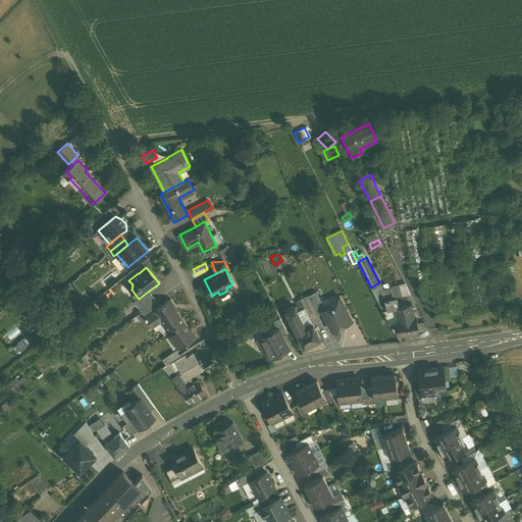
[(380,285),(372,290),(376,299),(384,296),(380,285)]
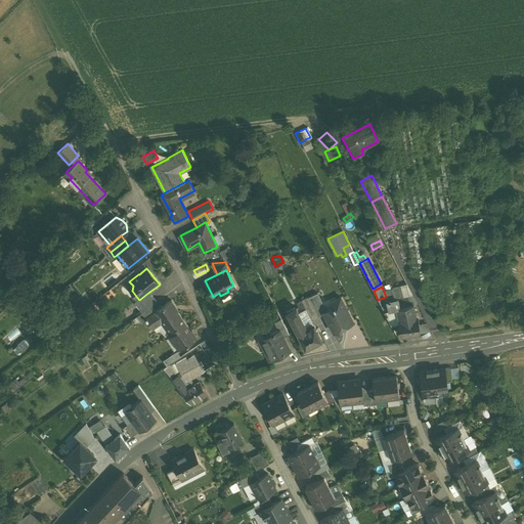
[(401,290),(393,292),(396,299),(398,299),(403,298),(401,290)]
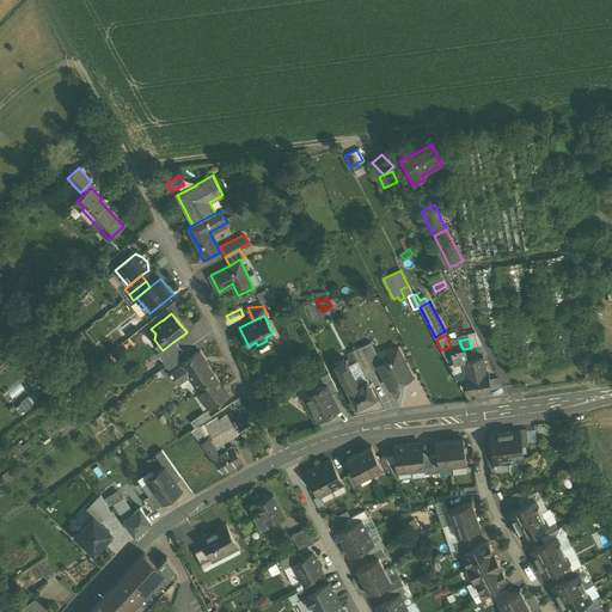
[(175,341),(163,350),(161,349),(157,353),(166,365),(177,356),(183,352),(175,341)]
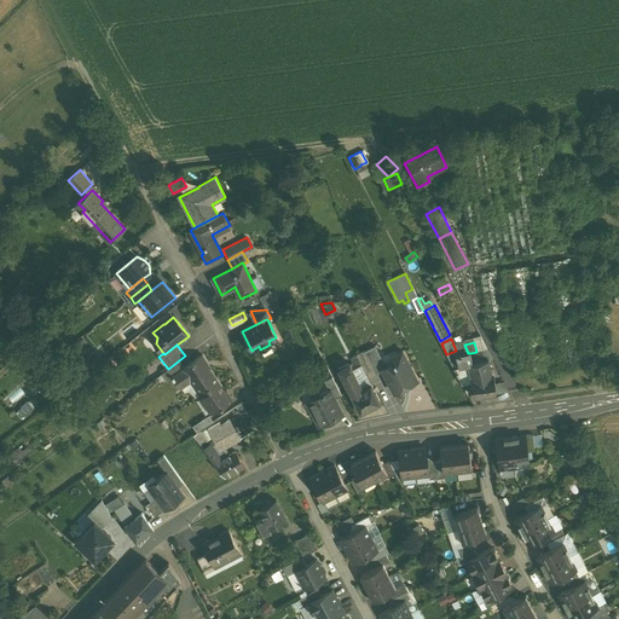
[(386,366),(375,346),(365,351),(376,374),(383,371),(382,369),(386,366)]
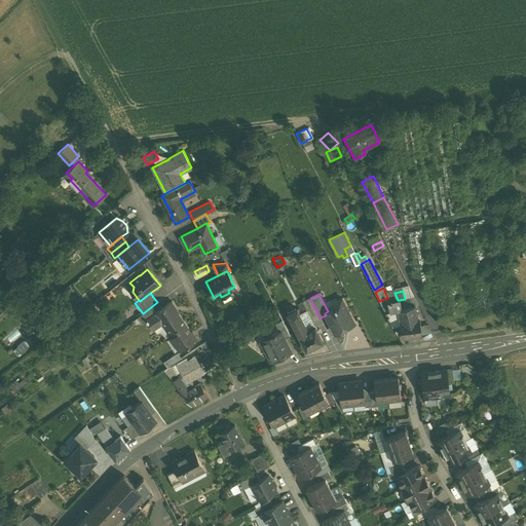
[(414,296),(409,298),(411,305),(415,304),(418,303),(414,296)]
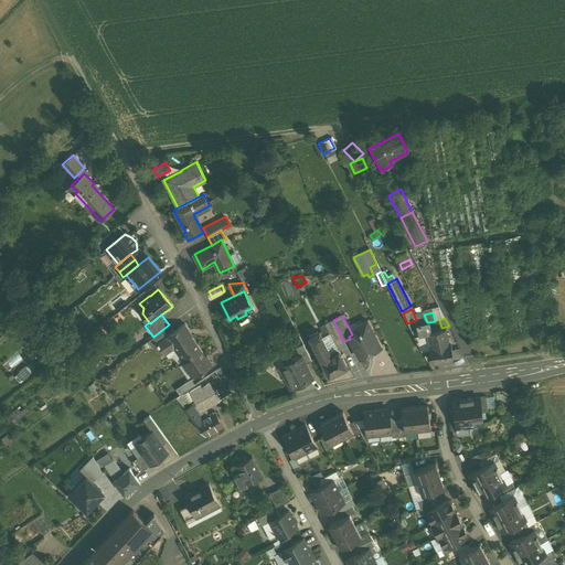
[(368,319),(356,324),(359,330),(352,334),(349,337),(350,339),(360,358),(381,347),(368,319)]
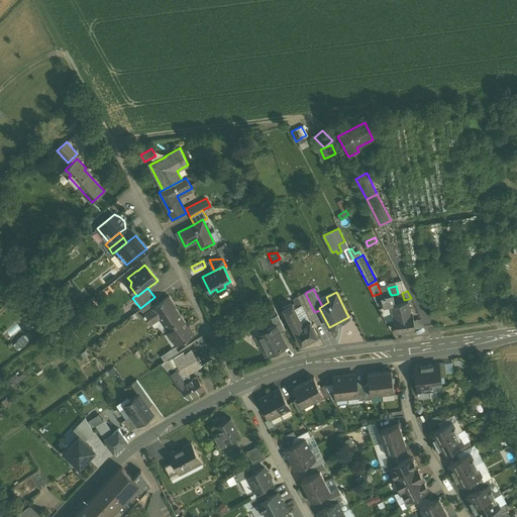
[(305,293),(293,299),(297,307),(301,305),(307,316),(314,312),(305,293)]
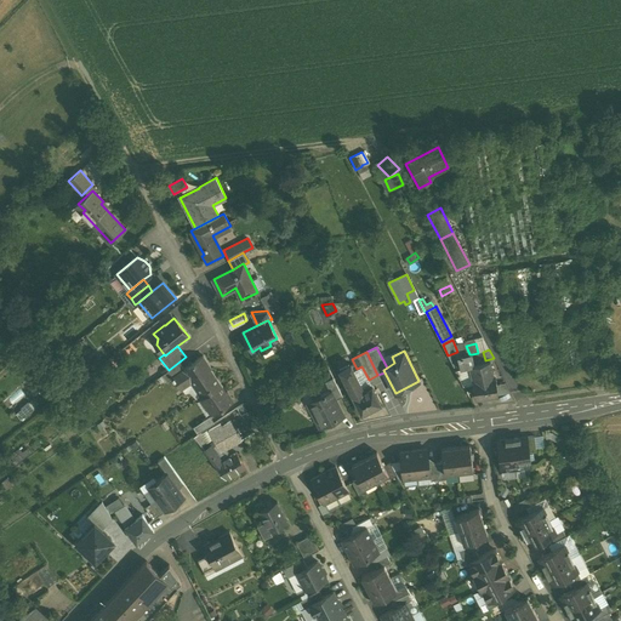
[(469,354),(459,358),(457,352),(448,355),(457,375),(463,372),(463,371),(471,369),(472,379),(473,381),(476,397),(486,396),(484,376),(483,377),(479,362),(479,360),(473,362),(472,354),(469,354)]
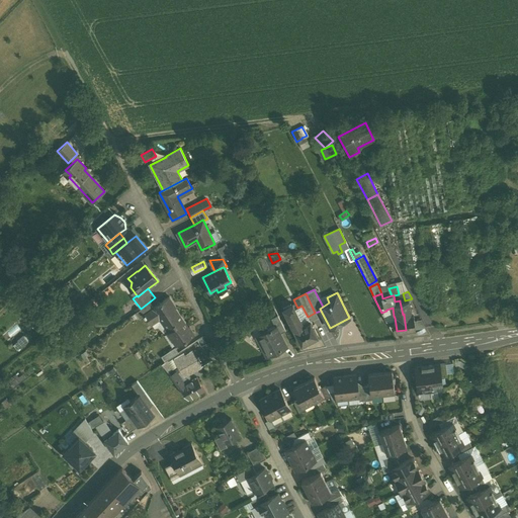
[(399,294),(394,295),(395,301),(400,300),(400,301),(405,300),(403,293),(399,294)]
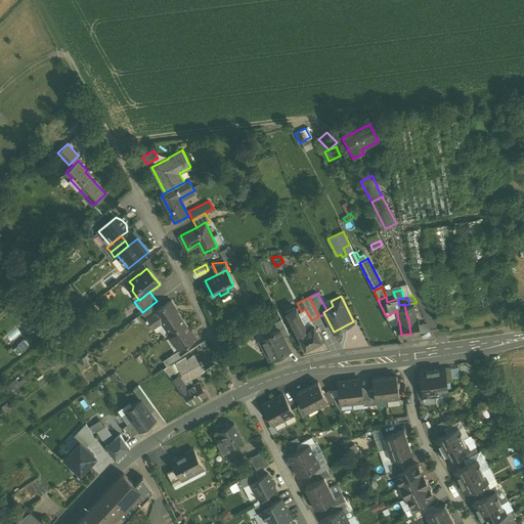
[(155,311),(146,317),(146,318),(153,326),(161,320),(169,333),(184,322),(174,307),(175,307),(171,300),(155,311)]
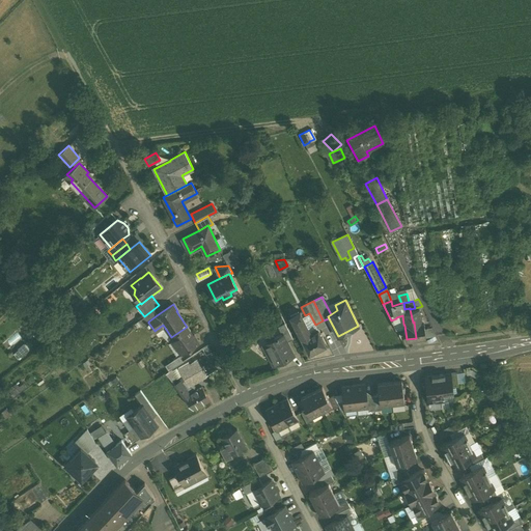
[(415,308),(410,309),(413,323),(414,322),(416,338),(426,337),(423,320),(422,320),(419,307),(415,308)]
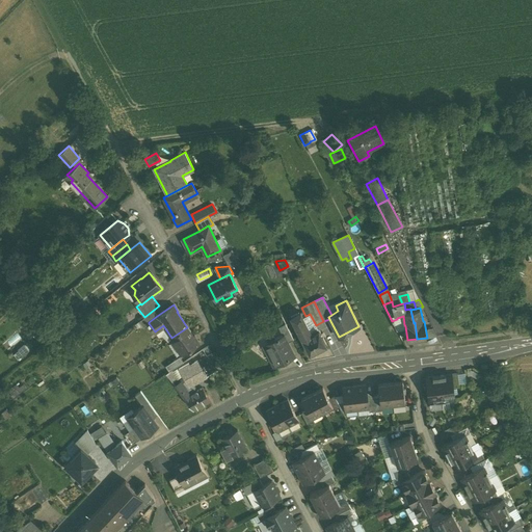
[(144,317),(139,321),(143,327),(149,323),(149,322),(157,316),(154,310),(144,317)]
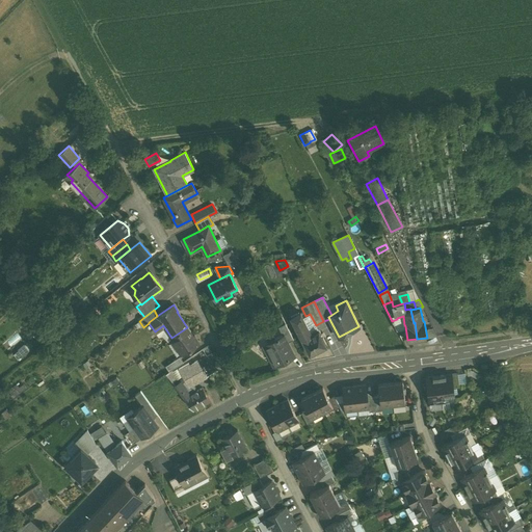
[(300,312),(291,317),(301,339),(302,338),(310,353),(326,345),(319,329),(309,335),(306,327),(308,325),(300,312)]
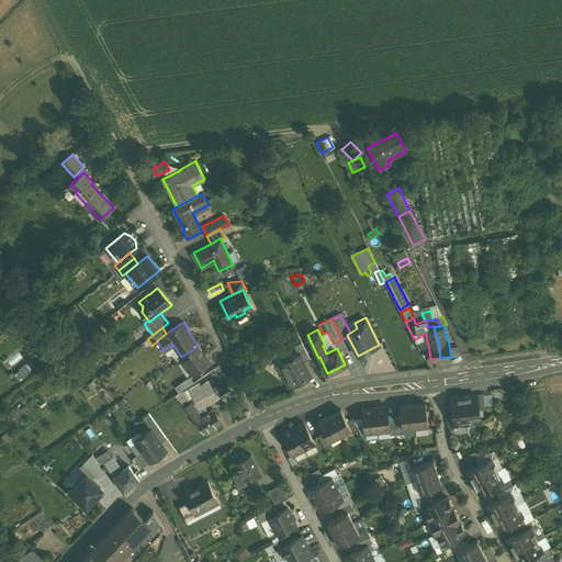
[(426,334),(419,336),(419,337),(414,339),(419,348),(423,347),(428,345),(427,343),(426,334)]
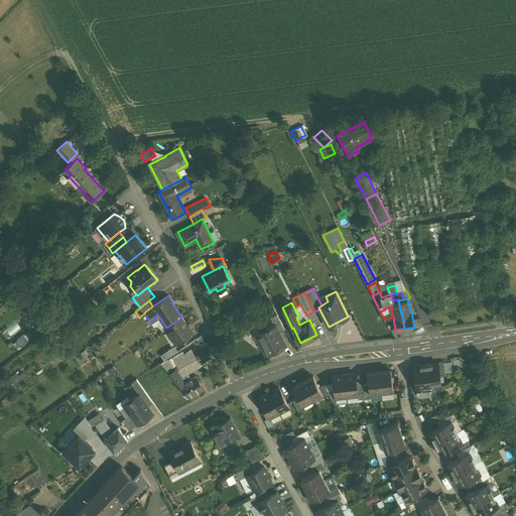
[(284,329),(276,313),(270,316),(274,325),(275,325),(279,332),(284,329)]
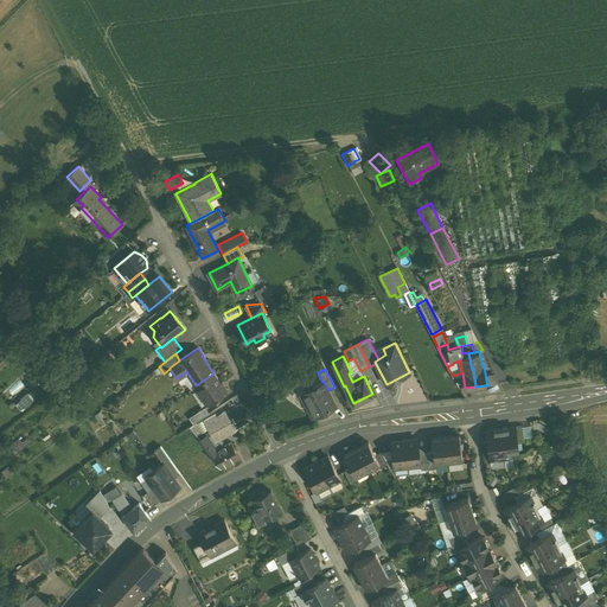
[(222,383),(221,383),(213,374),(196,385),(209,404),(228,391),(222,383)]
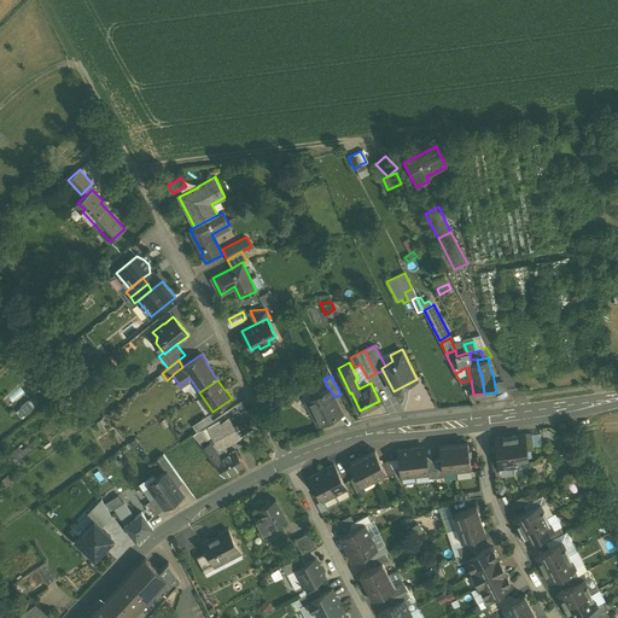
[(328,389),(310,398),(318,412),(316,417),(320,425),(342,413),(334,397),(330,389),(328,389)]
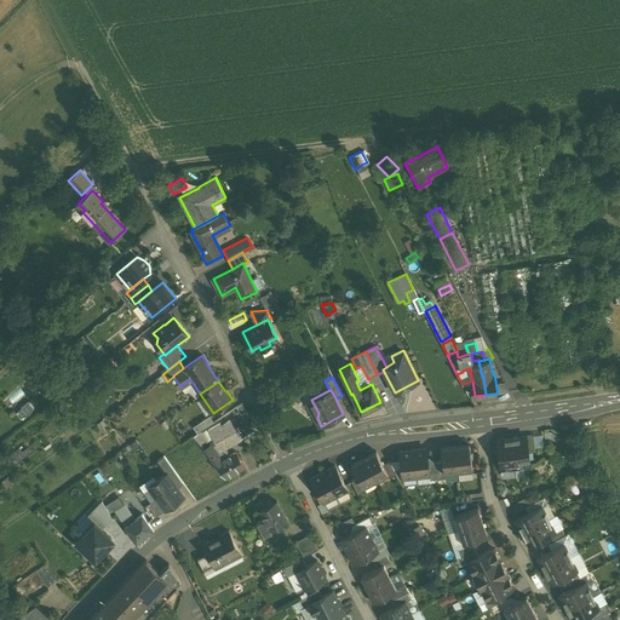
[(208,415),(193,426),(197,432),(200,431),(213,422),(208,415)]
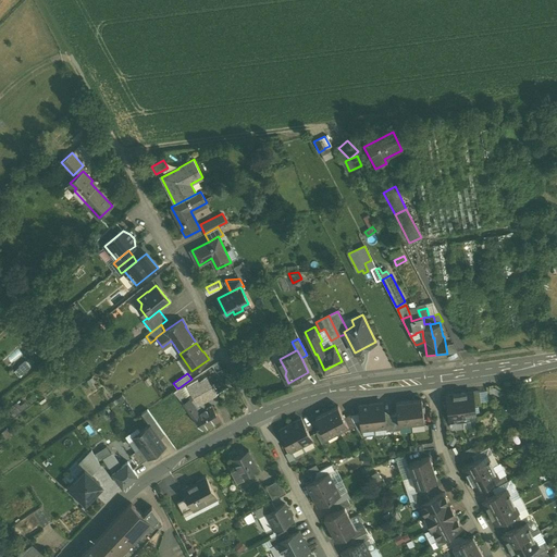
[(197,380),(186,386),(192,395),(197,405),(202,403),(217,394),(206,378),(198,382),(197,380)]
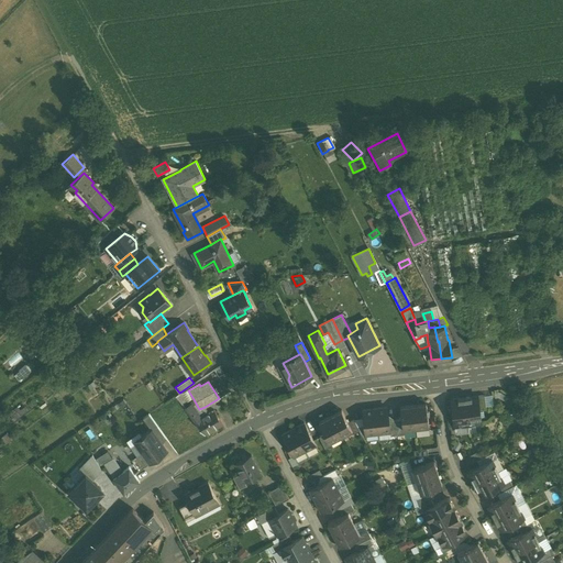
[(179,393),(175,396),(183,404),(187,400),(181,392),(179,393)]
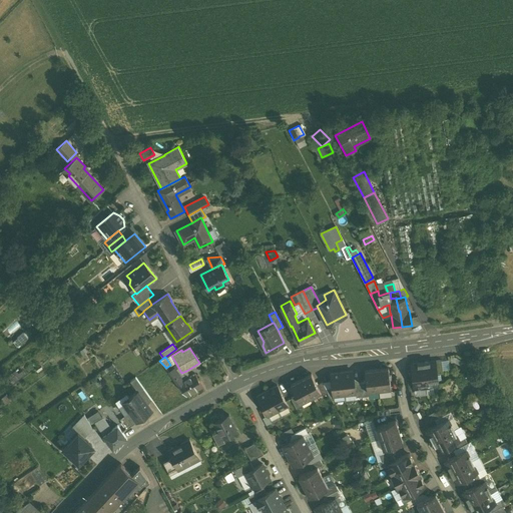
[(435,360),(423,362),(426,386),(438,384),(437,373),(435,360)]
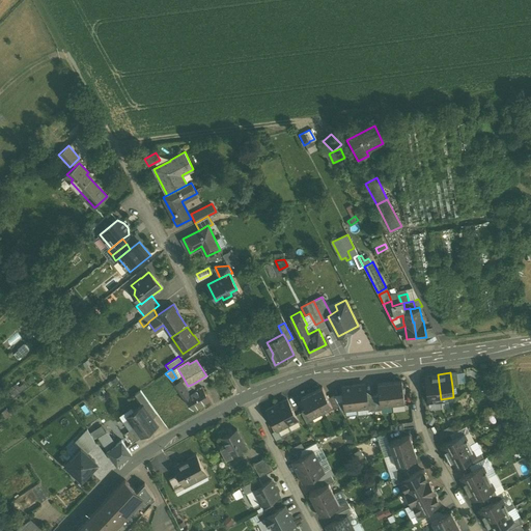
[(438,374),(425,376),(429,400),(441,399),(438,374)]
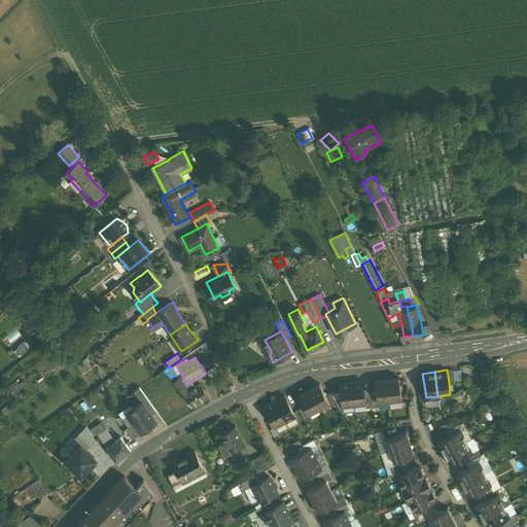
[(186,383),(181,374),(172,380),(179,389),(182,394),(195,387),(191,381),(186,383)]
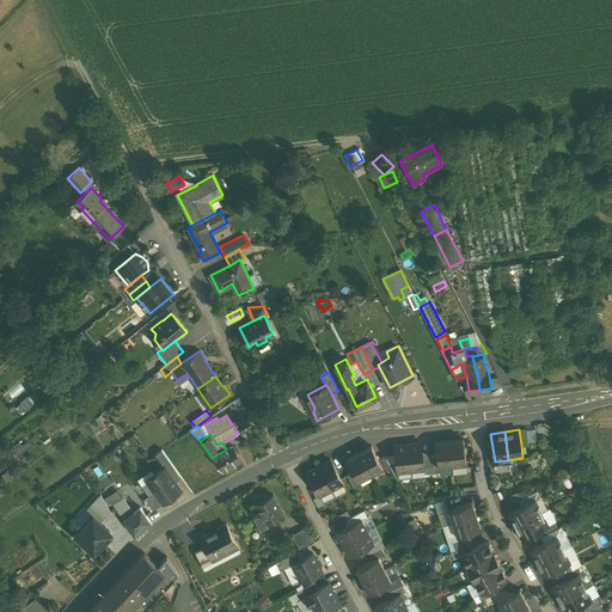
[(463,438),(450,440),(452,464),(466,463),(463,438)]
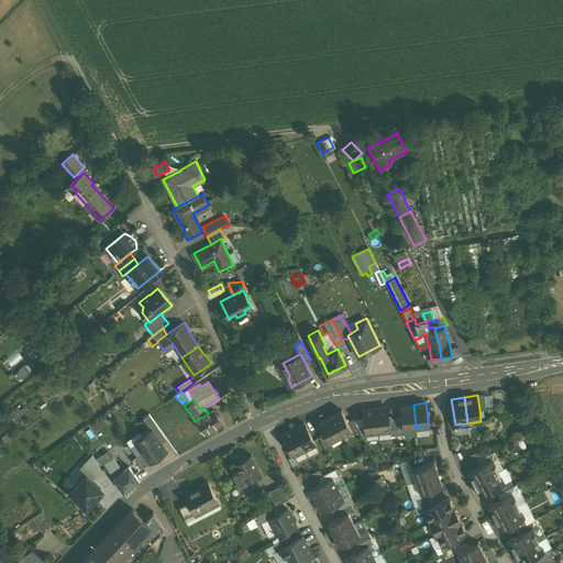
[(414,405),(400,406),(401,419),(403,429),(416,427),(414,405)]
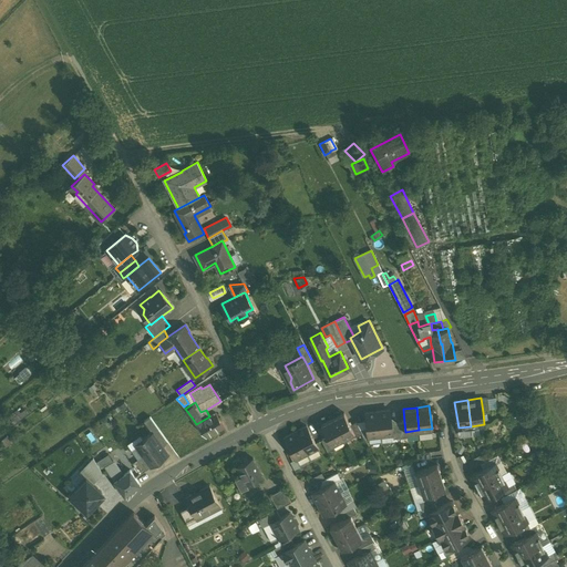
[(390,410),(378,411),(380,435),(392,434),(391,423),(390,410)]
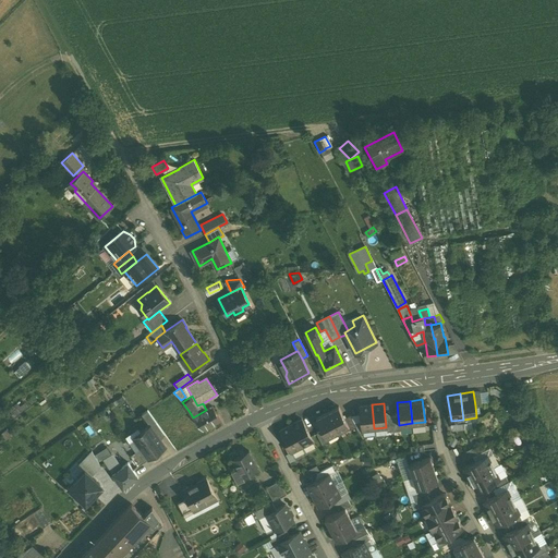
[(372,404),(360,405),(362,421),(363,429),(374,428),(372,404)]
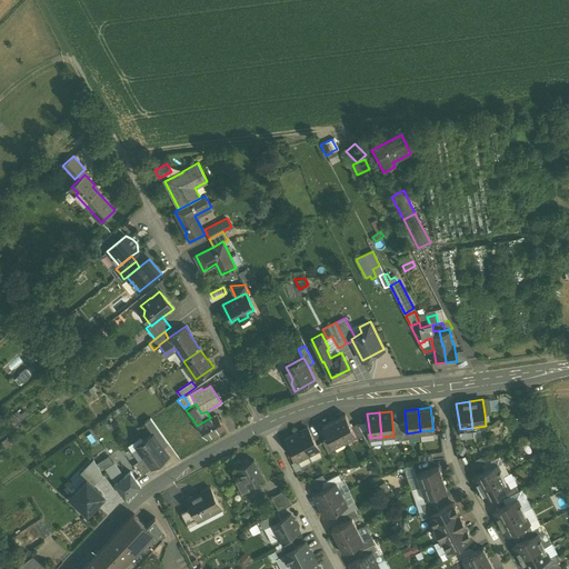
[(346,413),(333,420),(345,440),(356,435),(351,426),(346,413)]
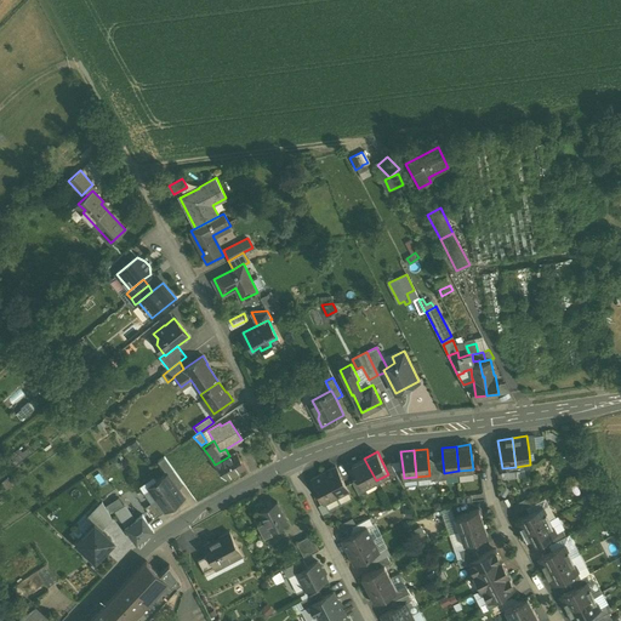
[(229,456),(215,465),(226,478),(245,468),(237,453),(229,456)]
